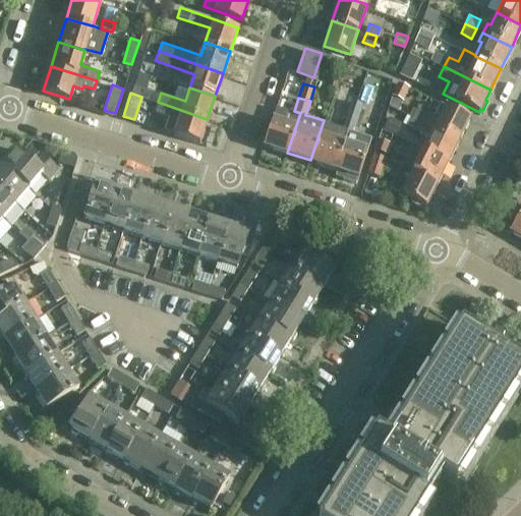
[(350,99),(345,113),(357,117),(362,103),(350,99)]
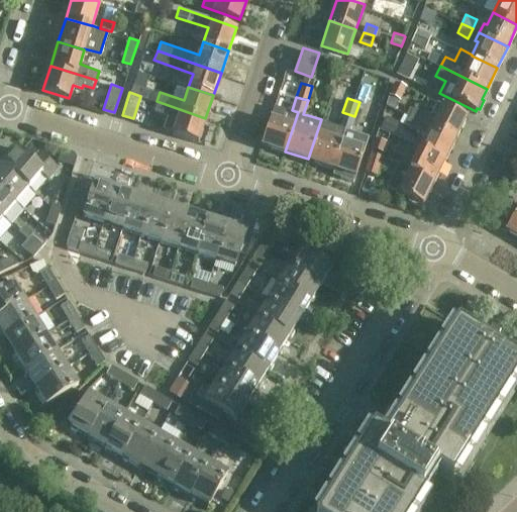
[(413,105),(409,114),(455,137),(467,115),(437,100),(430,114),(413,105)]
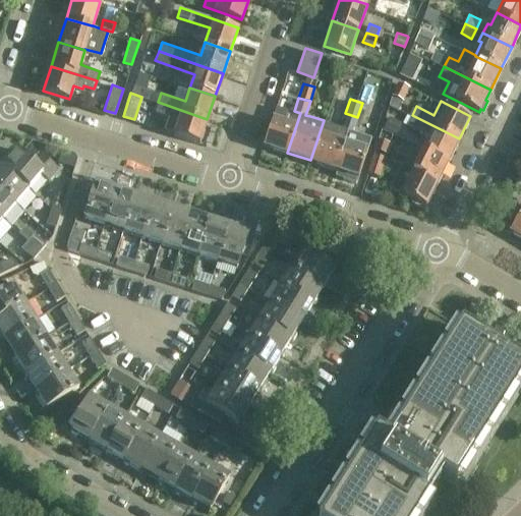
[(207,119),(158,102),(155,111),(168,116),(164,128),(174,131),(173,133),(199,141),(207,119)]
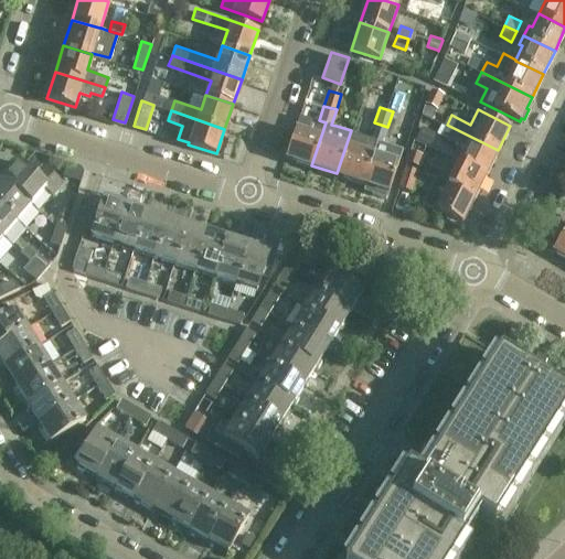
[(286,157),(311,165),(326,122),(319,120),(299,114),(286,157)]
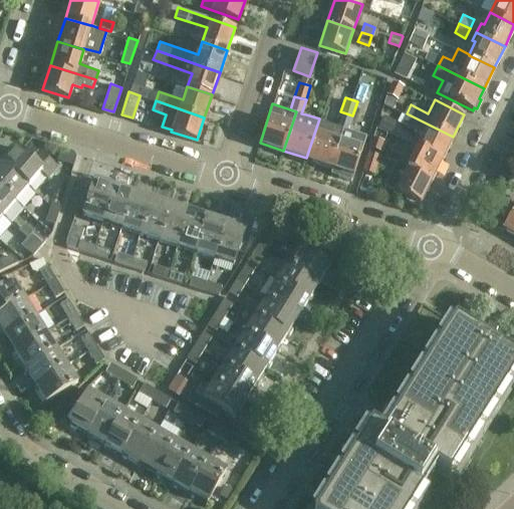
[(342,128),(329,166),(339,169),(337,174),(351,179),(352,173),(353,174),(366,135),(348,129),(352,115),(340,111),(336,124),(336,125),(342,128)]
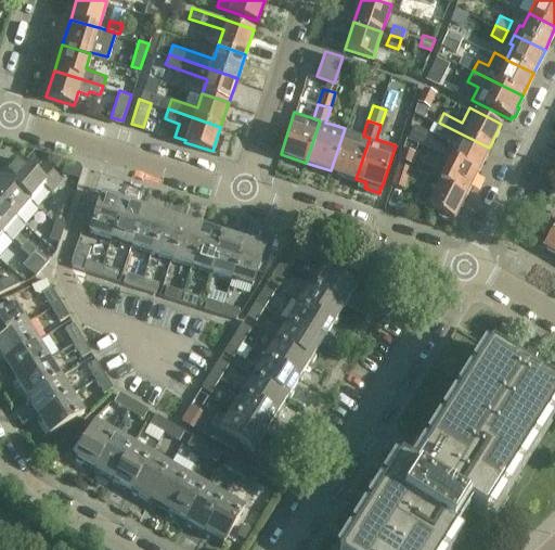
[(450,157),(477,171),(489,148),(439,123),(434,132),(456,143),(450,157)]
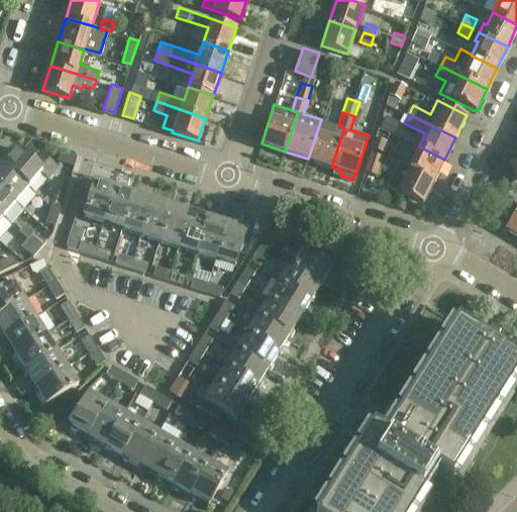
[(338,126),(338,125),(321,120),(321,119),(308,159),(331,167),(344,128),(338,126)]
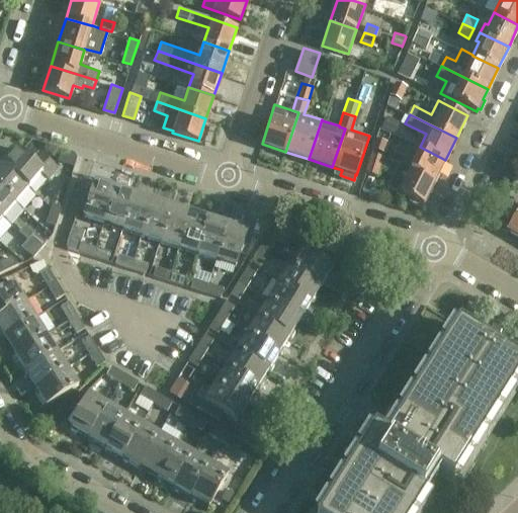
[(392,149),(387,158),(434,181),(445,160),(420,147),(410,142),(403,154),(392,149)]
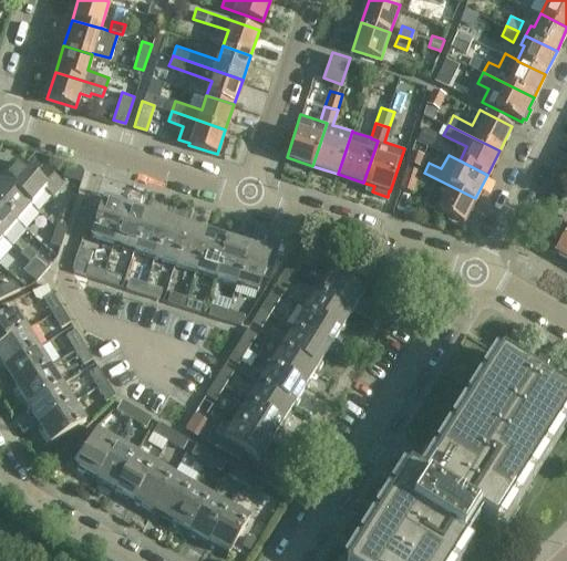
[(9,165),(0,175),(0,176),(31,204),(44,188),(52,195),(62,183),(42,165),(33,176),(14,159),(12,157),(7,164),(9,165)]
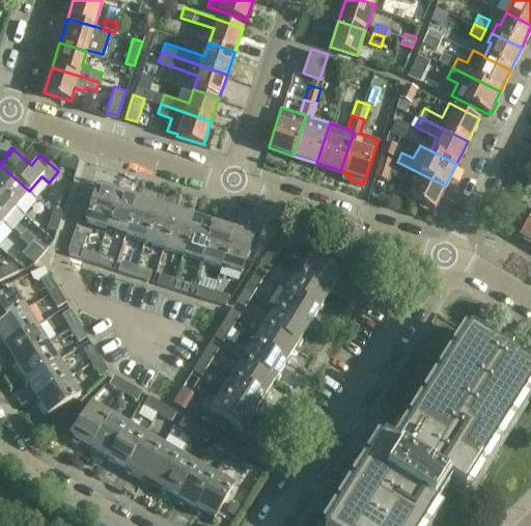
[(445,186),(397,162),(389,158),(381,156),(375,174),(386,177),(389,169),(403,176),(397,190),(420,201),(419,204),(432,211),(445,186)]
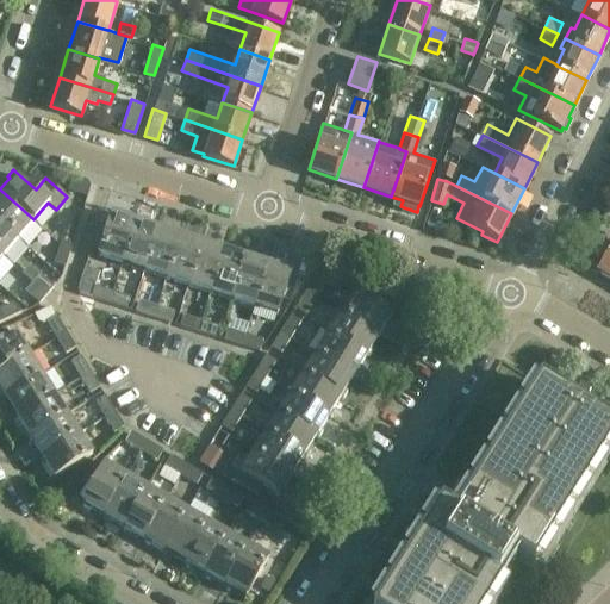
[(0,220),(18,237),(19,236),(33,219),(0,190),(0,220)]
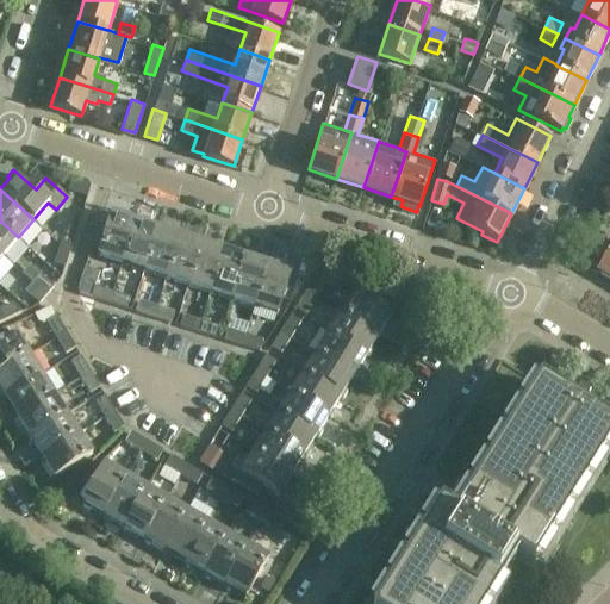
[(112,211),(98,254),(120,261),(135,218),(136,216),(129,213),(128,216),(112,211)]
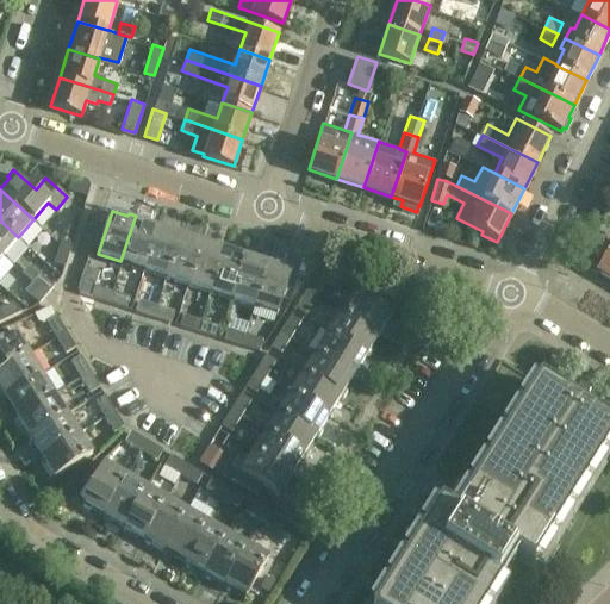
[(135,218),(120,261),(143,269),(157,225),(159,223),(150,220),(150,223),(135,218)]
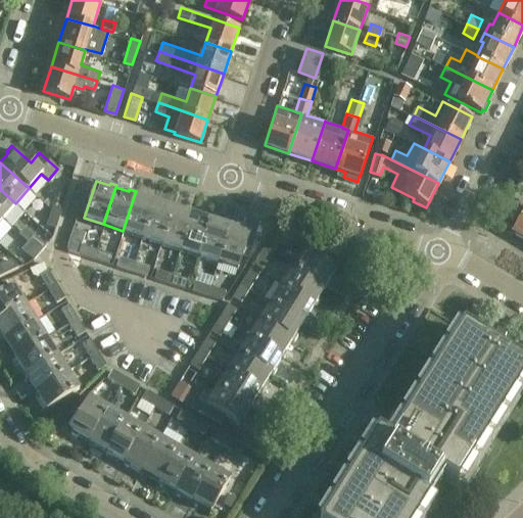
[(0,217),(2,219),(15,203),(0,189),(0,217)]
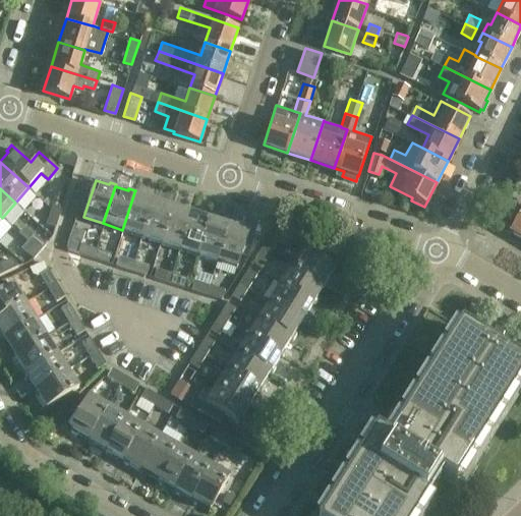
[(56,192),(51,207),(60,210),(65,195),(56,192)]
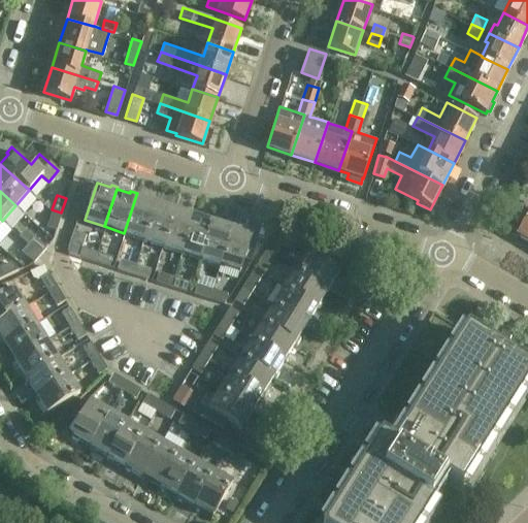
[(136,195),(124,233),(143,239),(156,201),(156,199),(150,197),(149,199),(136,195)]
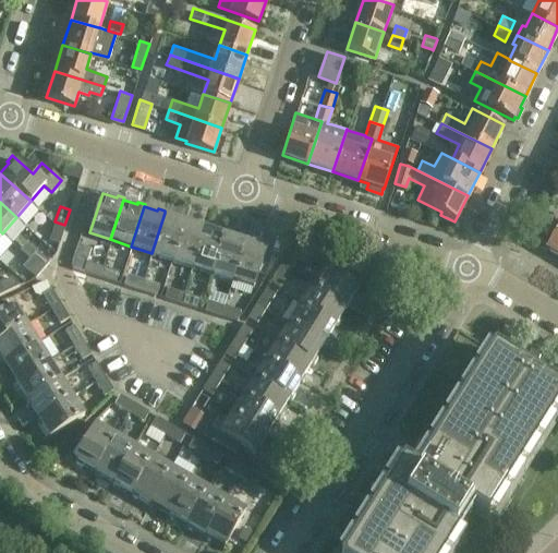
[(165,213),(152,253),(172,260),(184,219),(185,217),(178,215),(177,217),(165,213)]
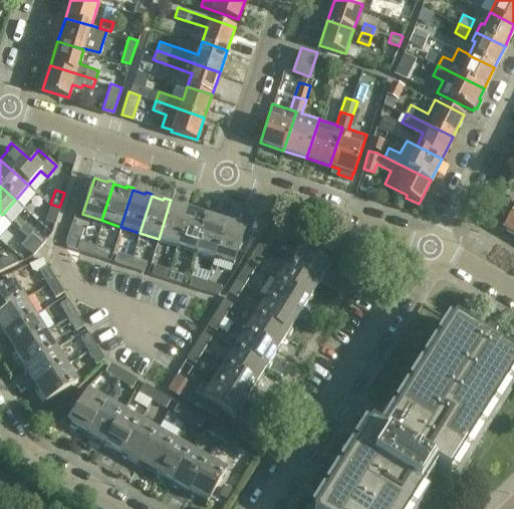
[(170,202),(159,239),(177,245),(189,209),(190,207),(182,204),(182,206),(170,202)]
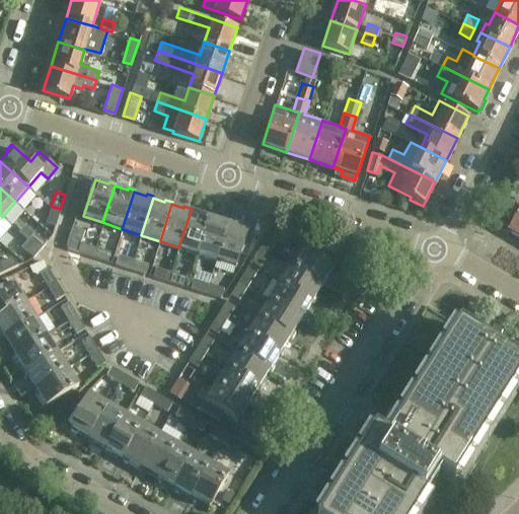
[(55,224),(60,209),(51,206),(46,221),(55,224)]
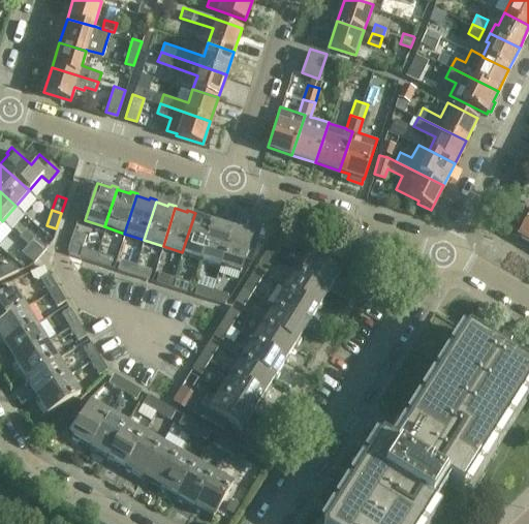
[(518,233),(528,240),(528,213),(524,221),(522,220),(517,228),(519,230),(518,233)]
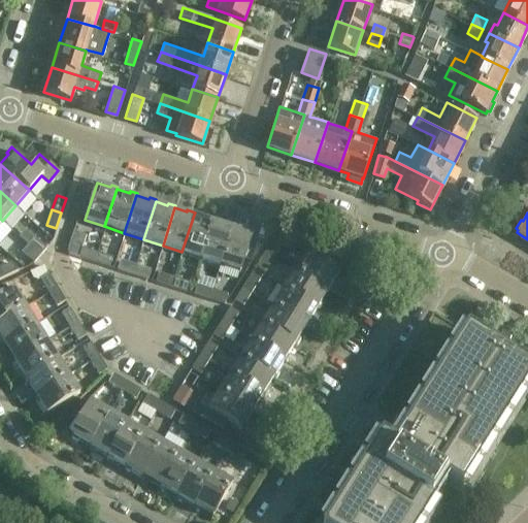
[(194,215),(182,252),(200,257),(212,220),(213,218),(207,216),(206,218),(194,215)]
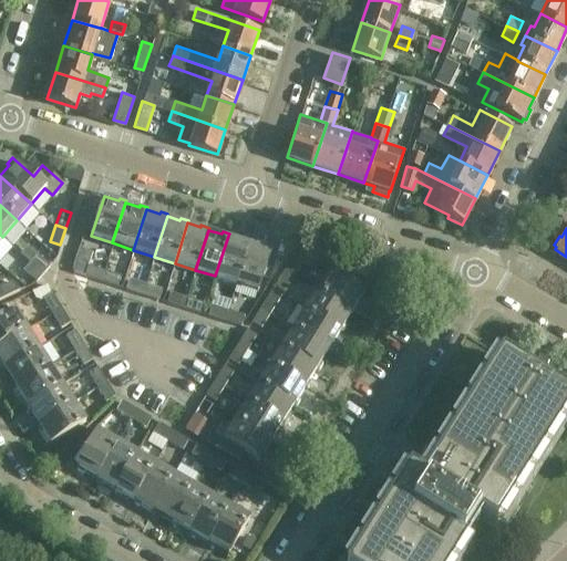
[(228,236),(215,276),(236,283),(249,242),(250,240),(243,238),(241,240),(228,236)]
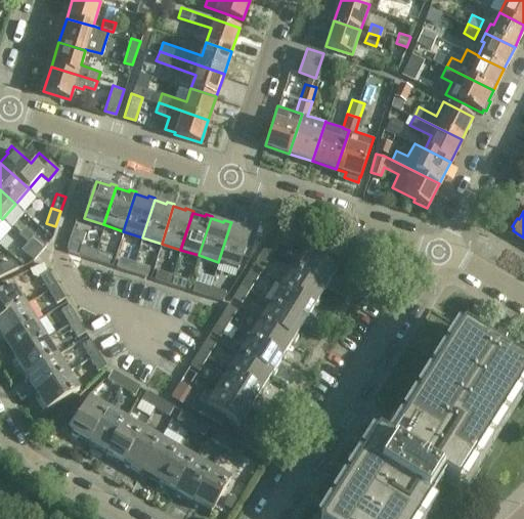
[(230,224),(218,262),(237,268),(250,231),(249,230),(249,228),(244,226),(243,228),(230,224)]
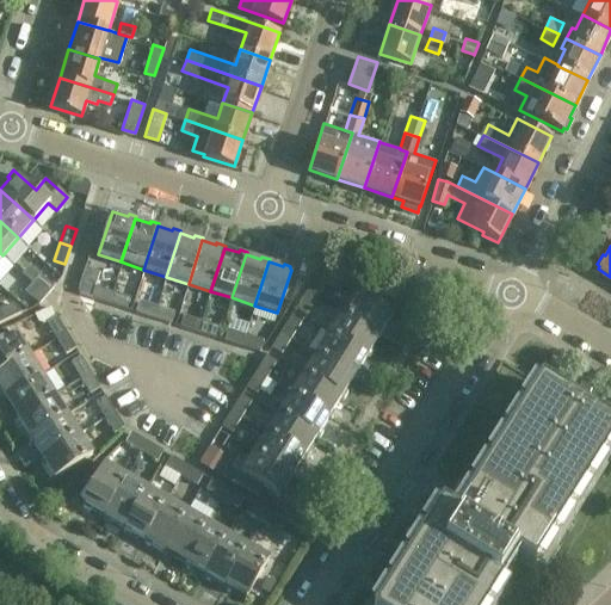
[(91,295),(109,301),(112,290),(94,284),(99,269),(85,265),(79,284),(79,290),(91,295)]
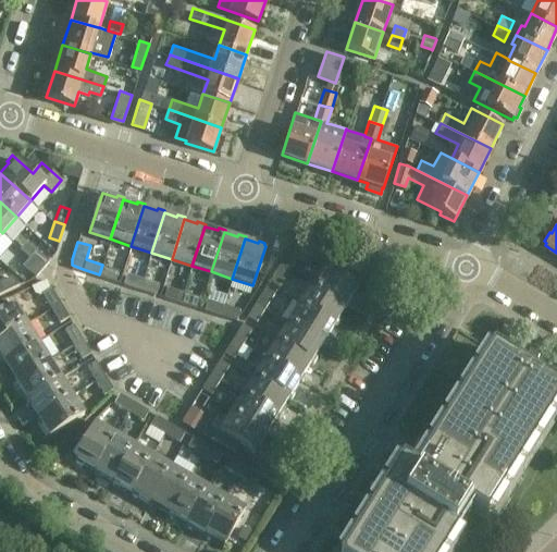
[(28,257),(41,268),(49,259),(36,248),(28,257)]
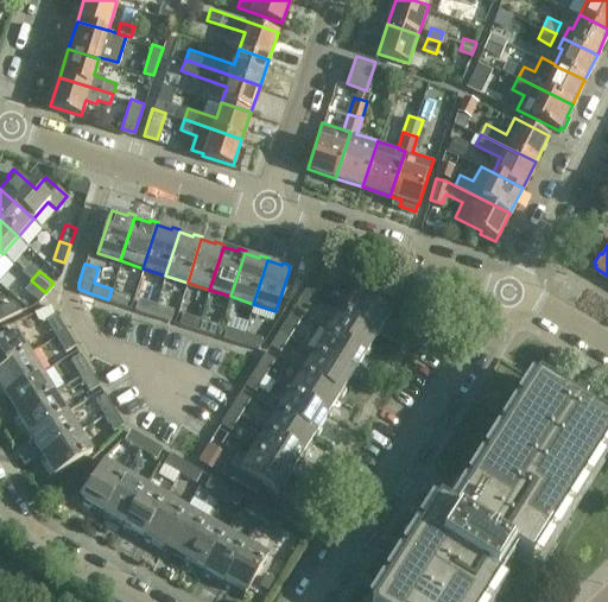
[(304,289),(314,295),(324,279),(314,273),(304,289)]
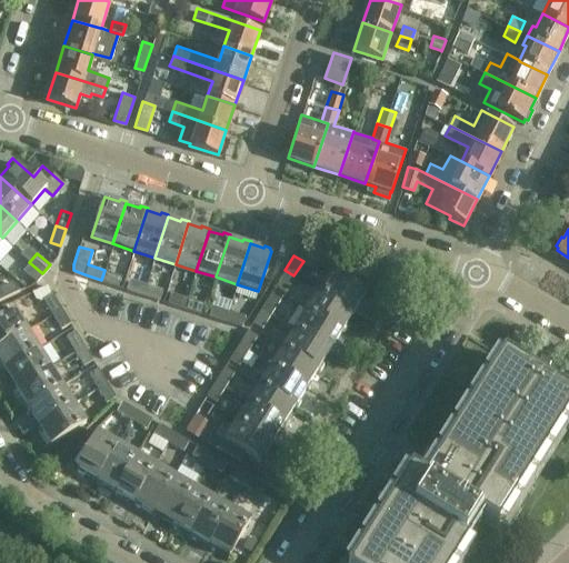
[(37,280),(42,273),(29,262),(23,269),(37,280)]
